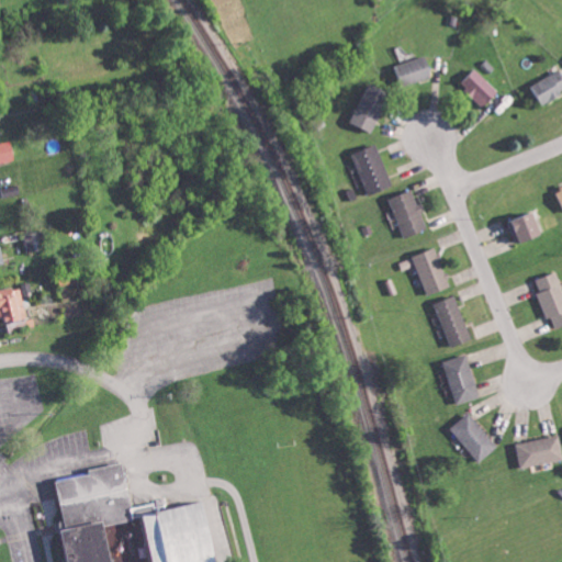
[(434,77),(428,56),(395,64),(401,85),(434,77)]
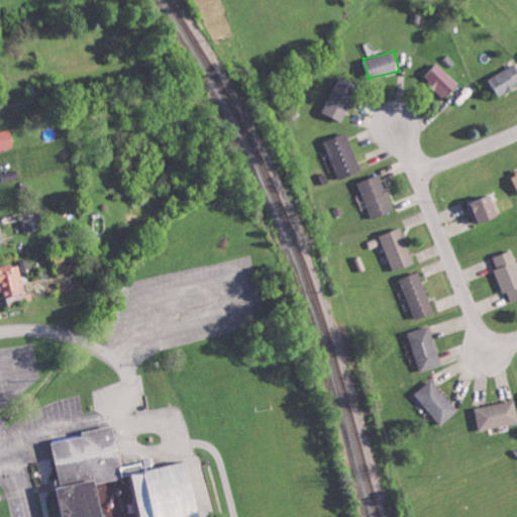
[(459,82),(436,63),(424,78),(447,97),(459,82)]
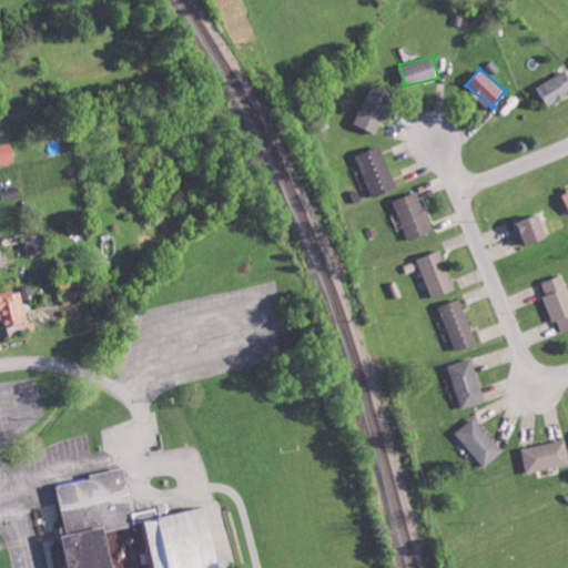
[(537,87),(548,105),(567,93),(567,71),(567,69),(537,87)]
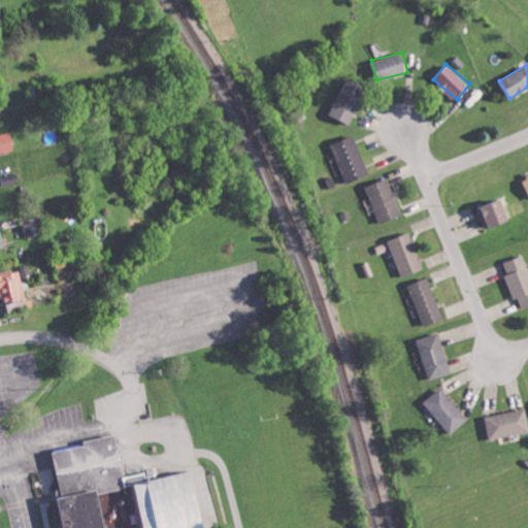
[(353,123),(366,85),(345,77),(331,116),(353,123)]
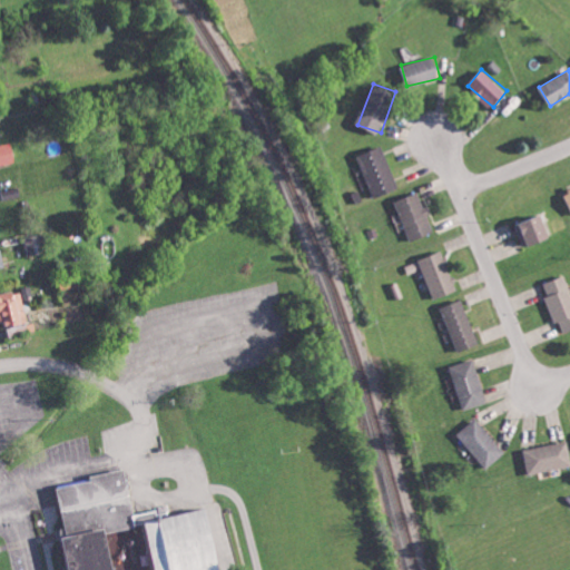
[(0,164),(17,163),(15,143),(0,144),(0,164)]
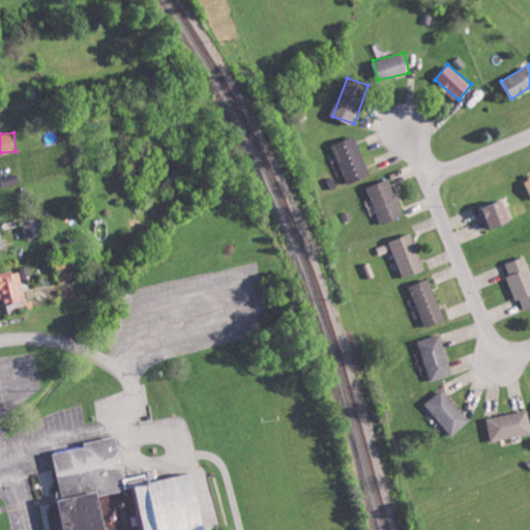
[(333,145),(348,184),(371,176),(355,136),(333,145)]
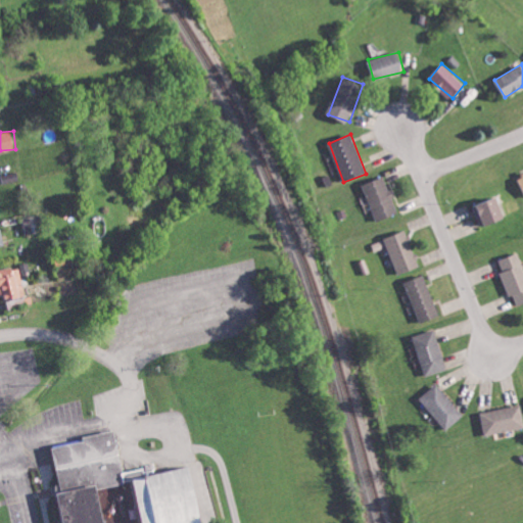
[(399,212),(384,176),(362,185),(378,222),(399,212)]
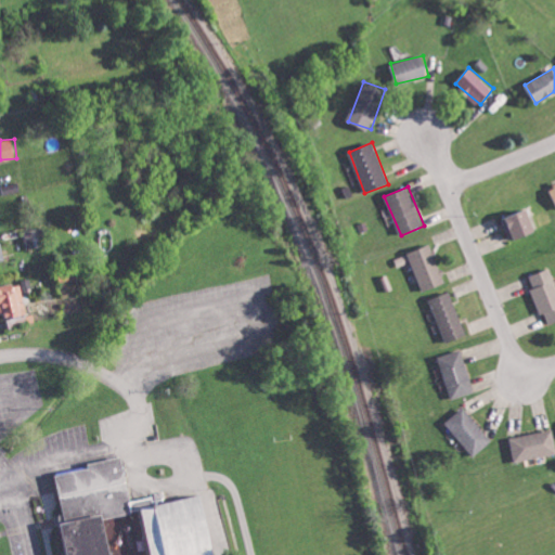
[(539,231),(529,207),(502,218),(512,242),(539,231)]
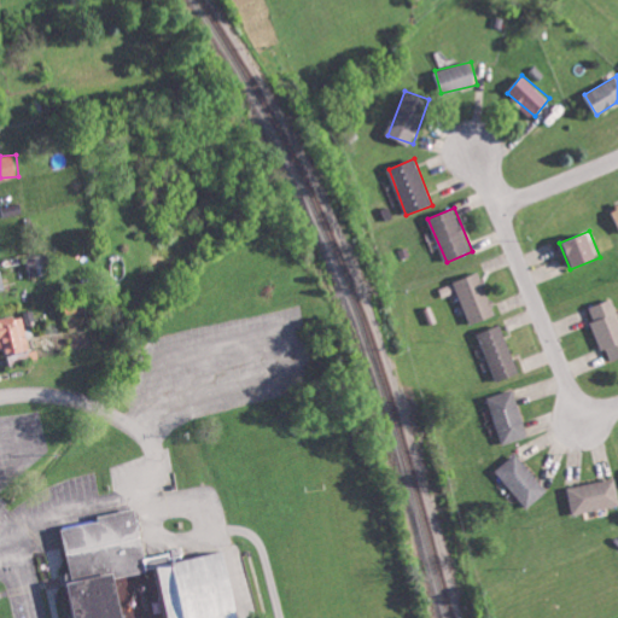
[(459,289),(468,324),(495,316),(483,273),(449,281),(452,291),(459,289)]
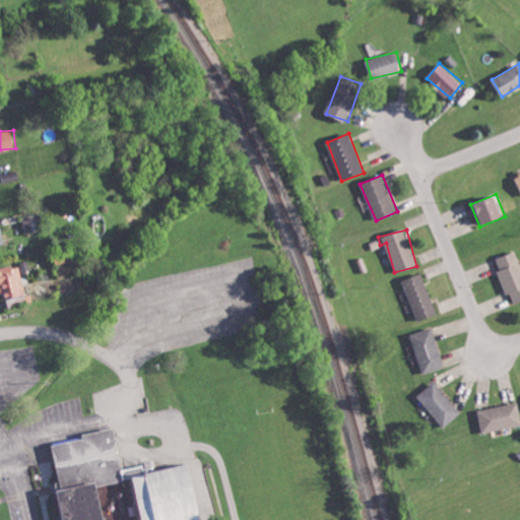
[(497,258),(501,269),(498,271),(507,295),(511,294),(515,304),(519,302),(519,259),(517,251),(497,258)]
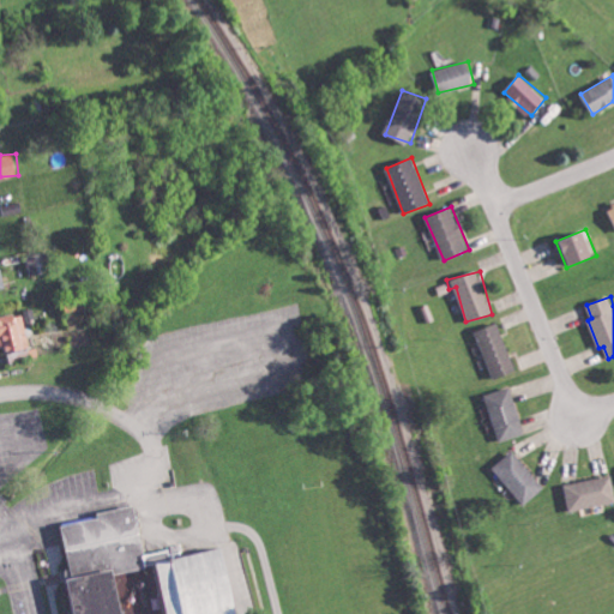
[(0,347),(7,345),(8,353),(30,349),(25,313),(0,317),(0,347)]
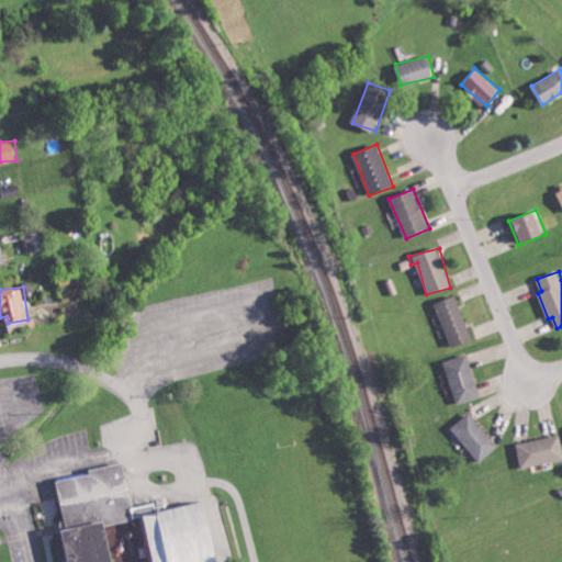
[(437,301),(450,347),(472,340),(459,295),(437,301)]
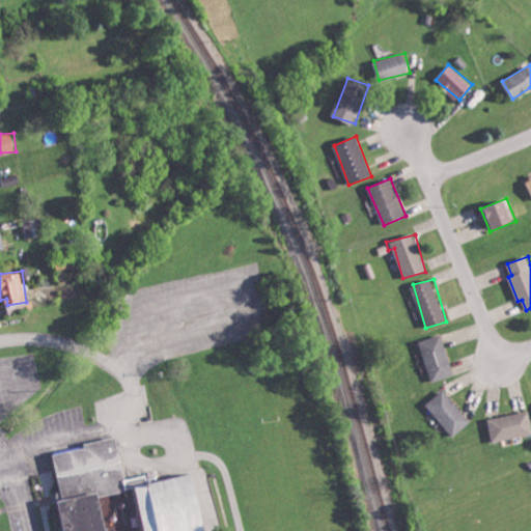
[(419,341),(432,382),(454,374),(442,334),(419,341)]
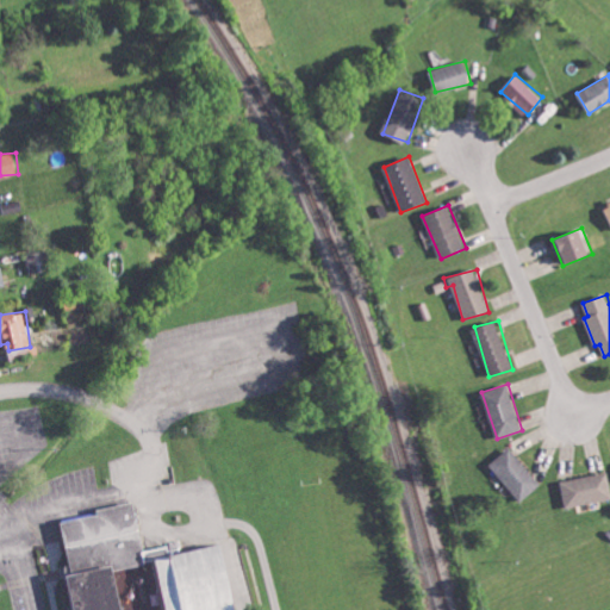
[(489,465),(522,502),(541,483),(509,447),(489,465)]
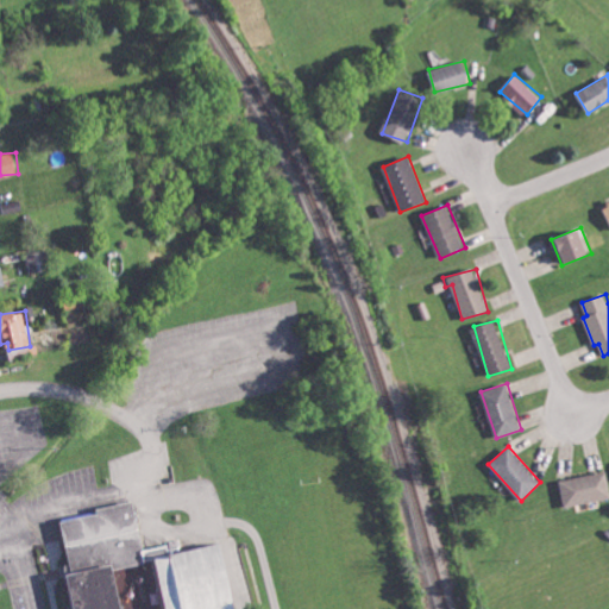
[(560,481),(566,507),(608,497),(608,481),(607,470),(560,481)]
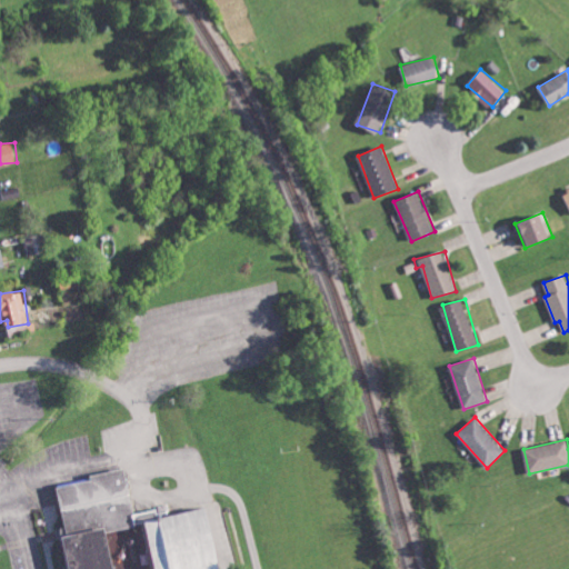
[(108,568),(100,532),(131,526),(131,522),(139,521),(149,568),(213,568),(201,507),(153,518),(151,509),(131,513),(121,468),(87,475),(88,480),(53,488),(63,535),(57,536),(63,568),(108,568)]
